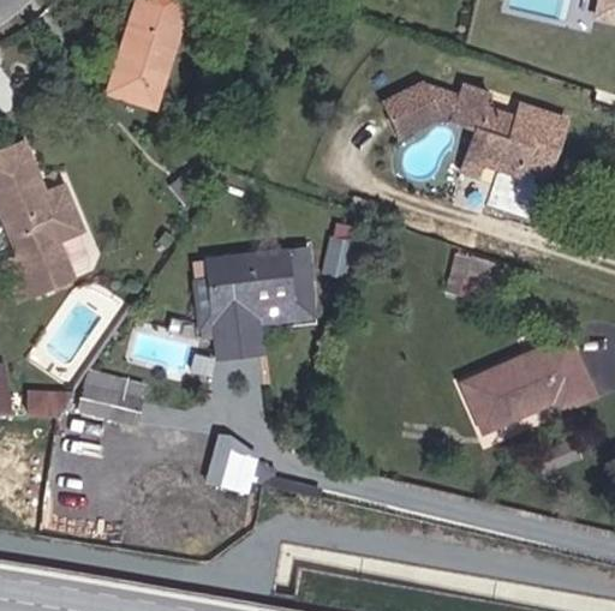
[(153,102),(183,10),(190,12),(193,0),(174,0),(173,6),(154,0),(135,0),(107,88),(153,102)]
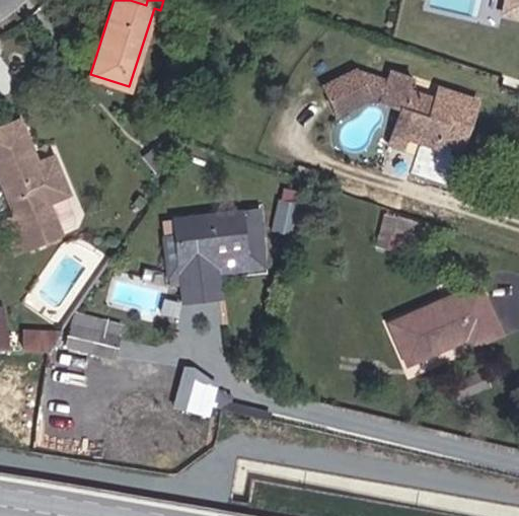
[(518,12),(518,0),(503,0),(502,9),(518,12)]
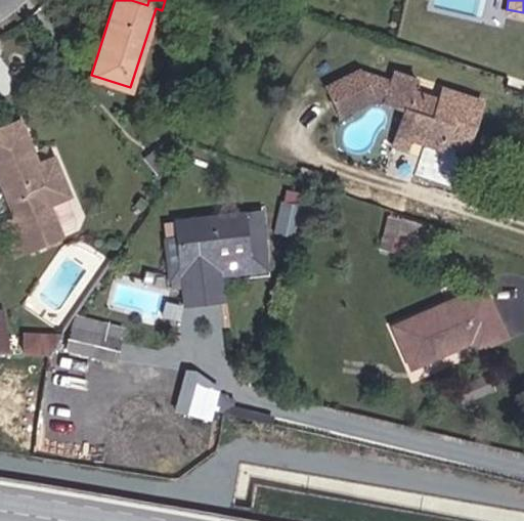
[(465,145),(480,99),(442,87),(439,97),(413,89),(416,78),(394,71),(391,80),(357,69),(326,84),(340,112),(374,95),(405,105),(417,110),(410,132),(442,142),(443,139),(465,145)]
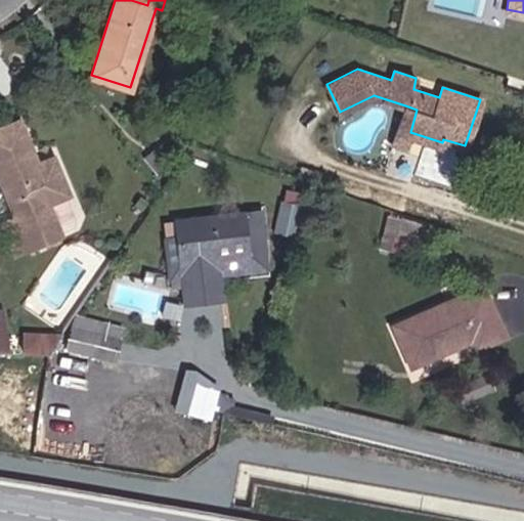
[(442,142),(410,132),(417,110),(405,105),(393,142),(437,157),(442,142)]
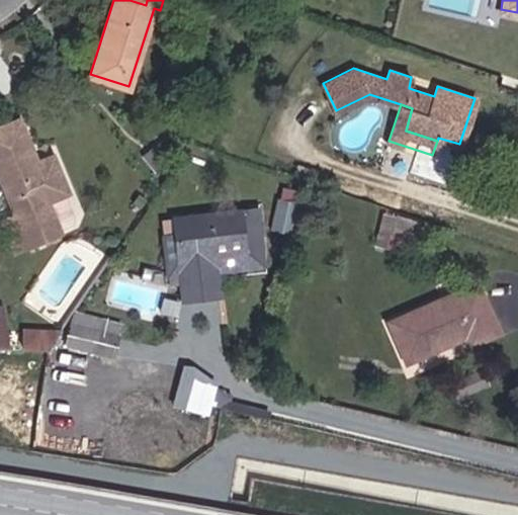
[(67,190),(52,154),(36,160),(17,116),(0,123),(0,177),(27,244),(60,231),(59,228),(72,223),(74,216),(64,191),(67,190)]
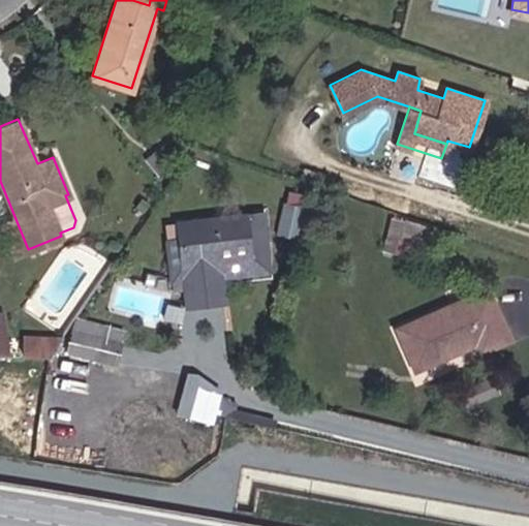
[(158,168),(177,154),(167,142),(149,157),(158,168)]
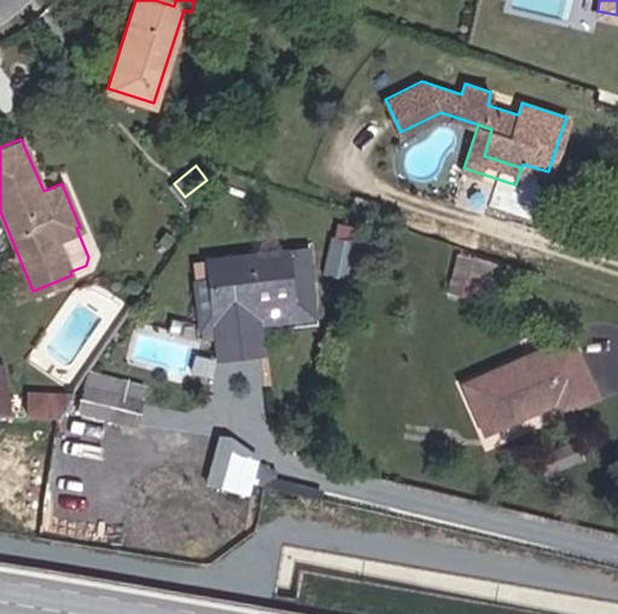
[(285,249),(207,258),(215,325),(257,320),(293,315),(285,249)]
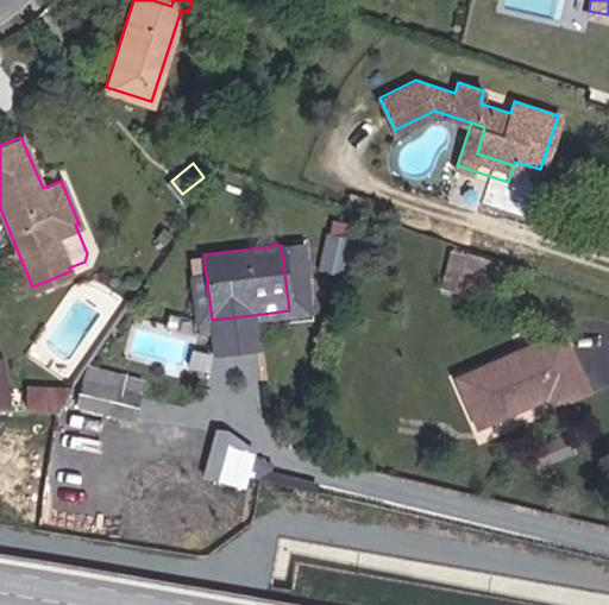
[(32,287),(17,250),(1,257),(17,294),(32,287)]
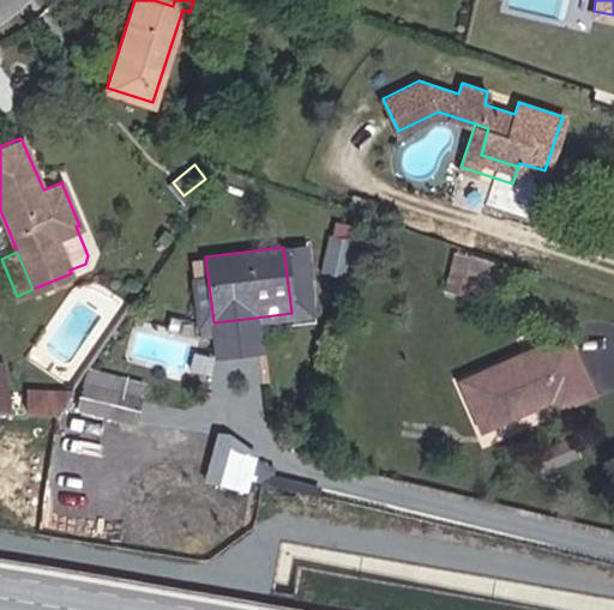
[(513,309),(519,291),(488,282),(482,300),(513,309)]
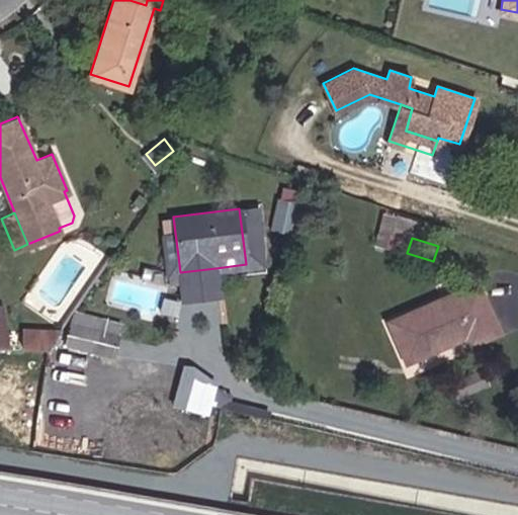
[(498,330),(477,280),(387,320),(406,360),(464,334),(468,343),(498,330)]
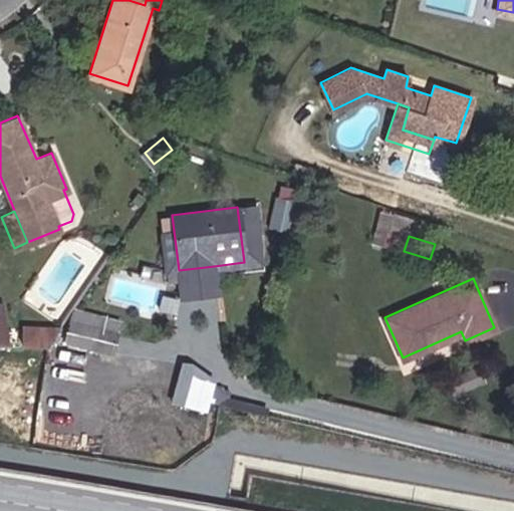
[(110,353),(118,320),(72,308),(64,341),(110,353)]
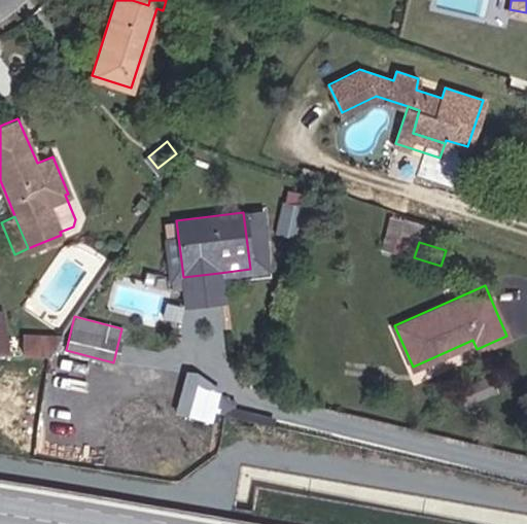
[(40,355),(41,335),(25,334),(24,354),(40,355)]
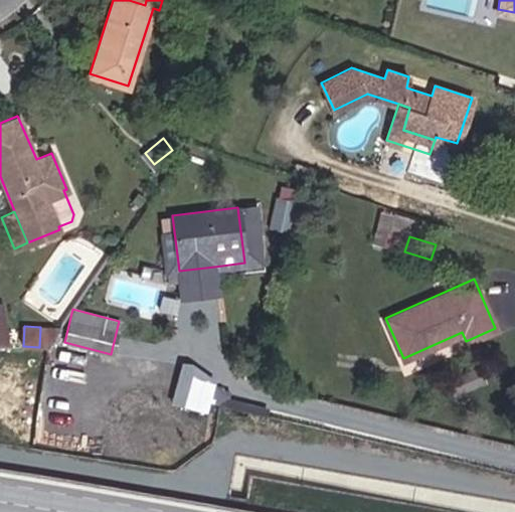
[(46,347),(60,328),(40,327),(39,347),(46,347)]
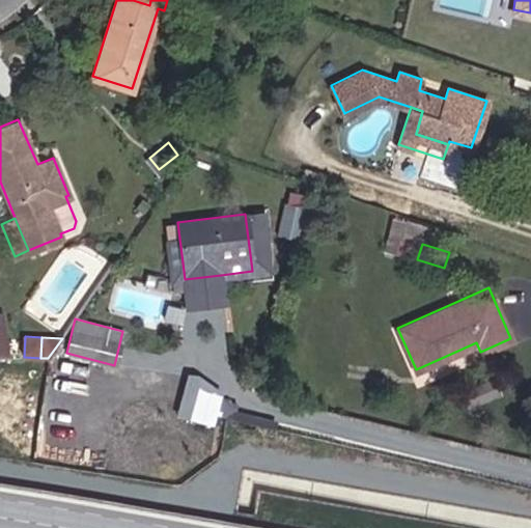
[(218,413),(222,396),(192,390),(188,405),(218,413)]
